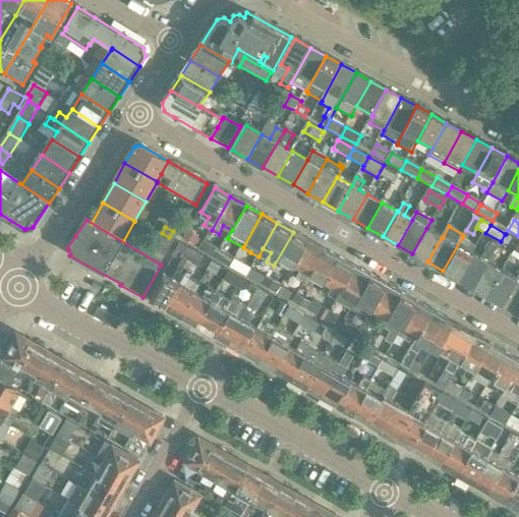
[(412,253),(427,262),(442,237),(426,228),(412,253)]
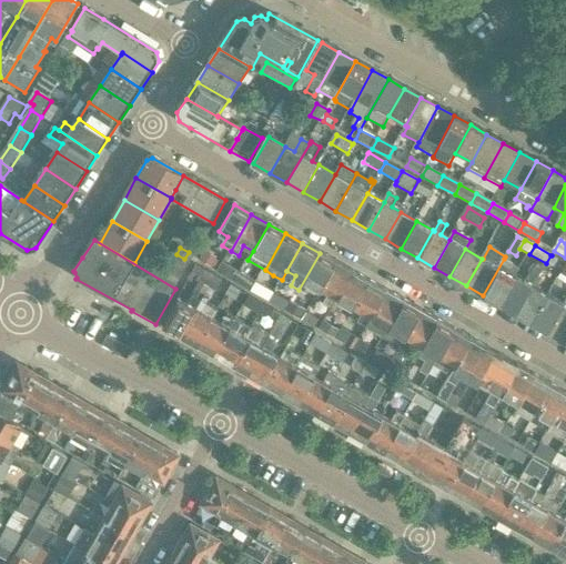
[(184,259),(184,260),(190,263),(194,255),(189,252),(184,259)]
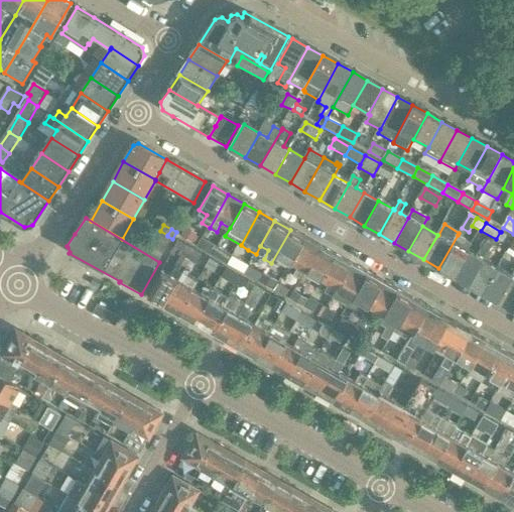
[(200,235),(187,229),(182,238),(194,244),(194,243),(199,246),(202,239),(199,237),(200,235)]
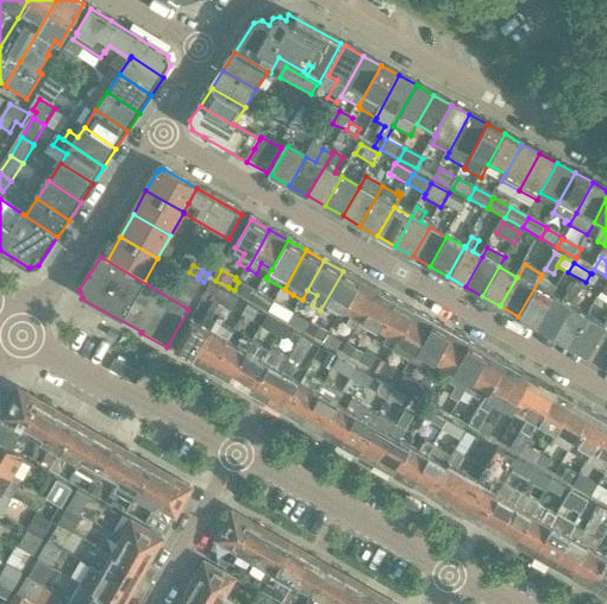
[(335,306),(344,310),(361,282),(343,271),(320,310),(330,315),(335,306)]
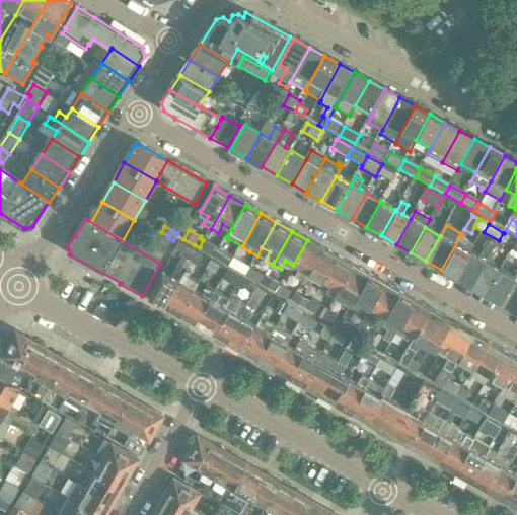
[(158,237),(165,241),(168,237),(168,236),(161,232),(158,237)]
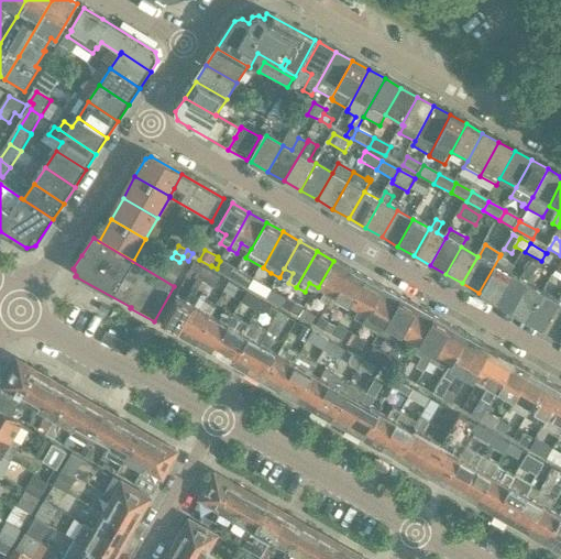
[(554,258),(546,253),(541,261),(550,266),(554,258)]
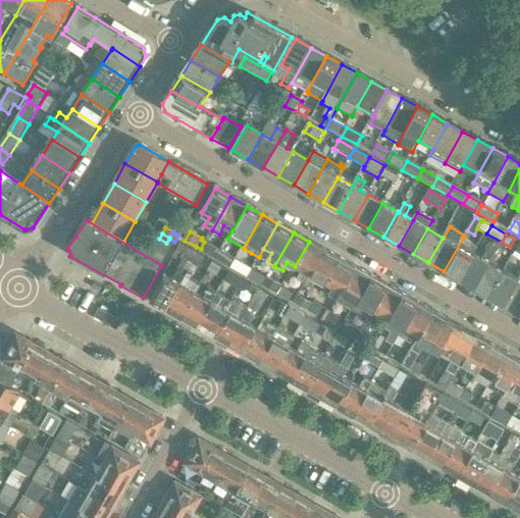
[(459,280),(473,255),(478,247),(463,238),(444,271),(459,280)]
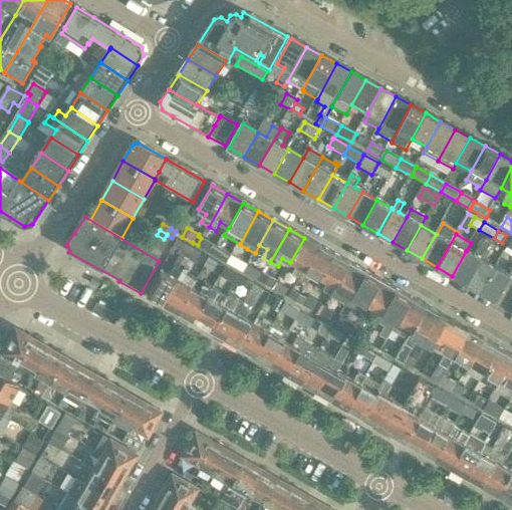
[(154,241),(161,245),(163,242),(164,239),(157,235),(154,241)]
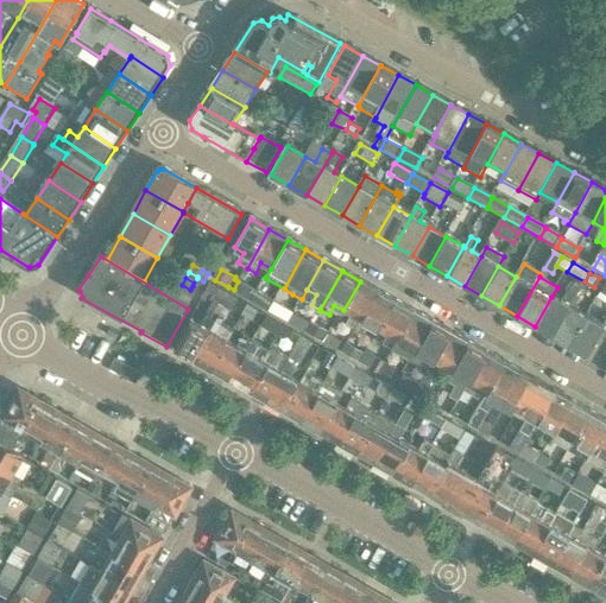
[(193,286),(199,290),(203,281),(197,278),(194,283),(193,286)]
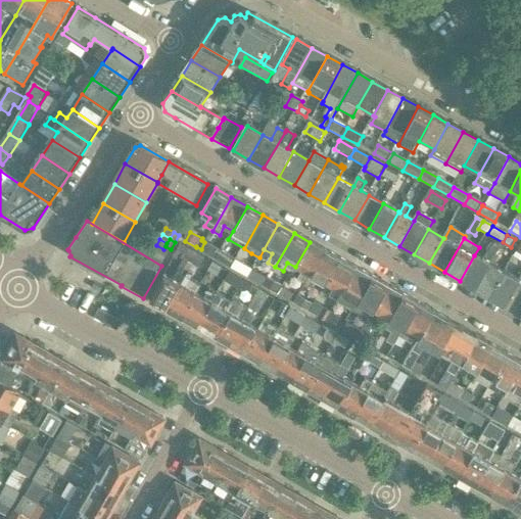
[(299,280),(306,284),(326,250),(310,242),(295,267),(303,272),(299,280)]
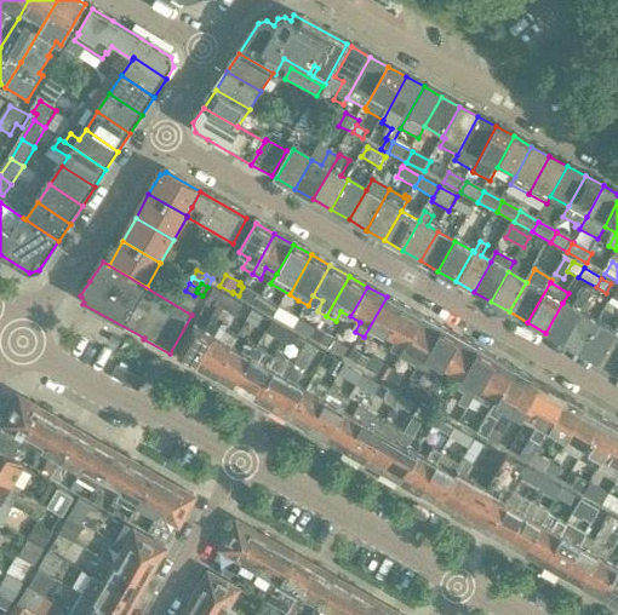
[(263,299),(244,288),(238,298),(257,309),(263,299)]
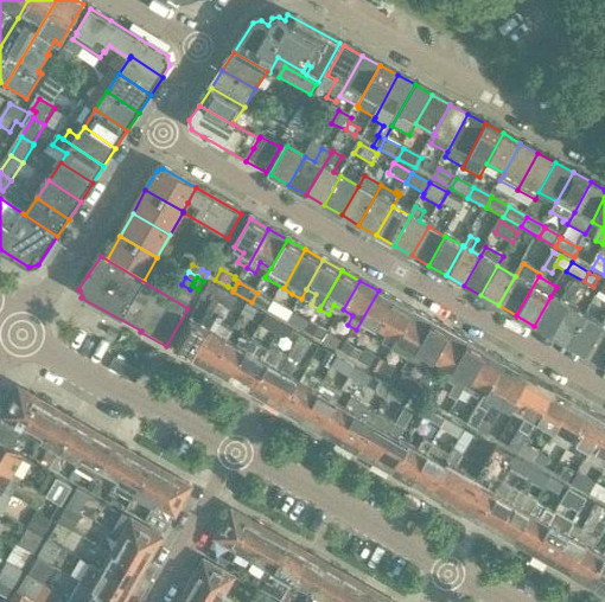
[(552,335),(568,306),(579,286),(575,283),(562,302),(551,296),(534,326),(552,335)]
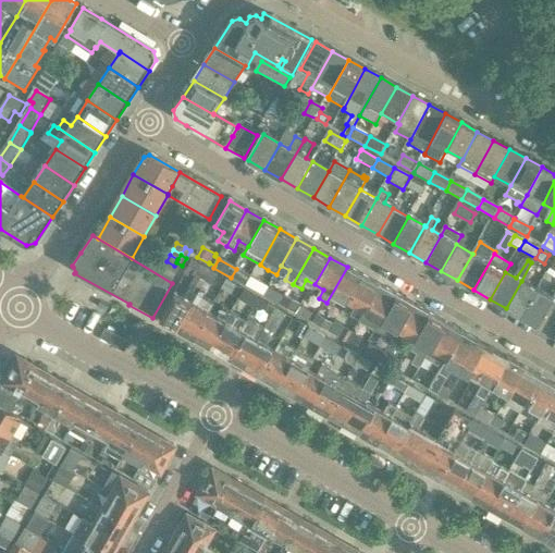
[(174,266),(167,261),(162,267),(171,272),(172,270),(174,266)]
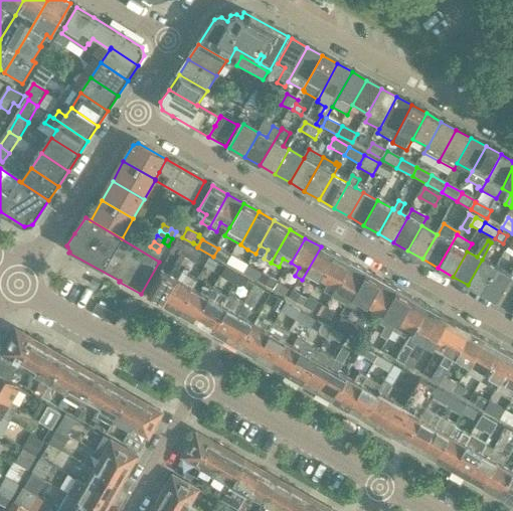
[(159,249),(164,252),(168,245),(163,242),(161,245),(159,249)]
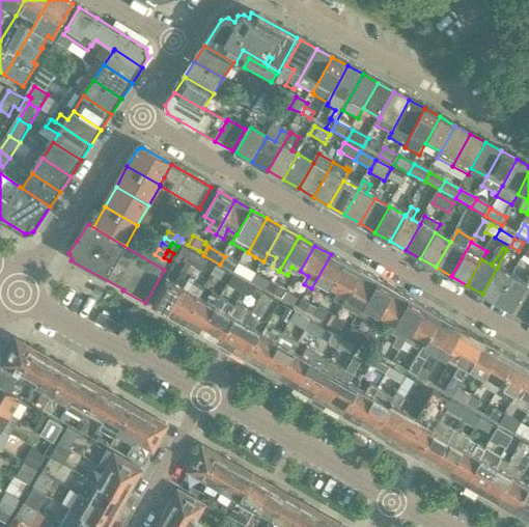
[(209,264),(184,250),(178,259),(203,274),(209,264)]
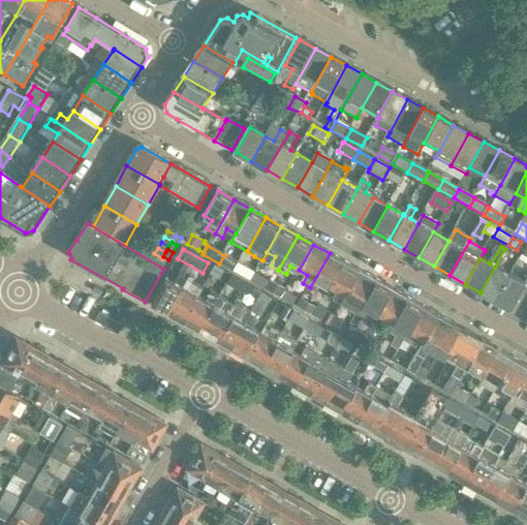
[(509,275),(502,271),(504,267),(506,268),(514,254),(504,249),(495,267),(481,292),(495,302),(509,275)]
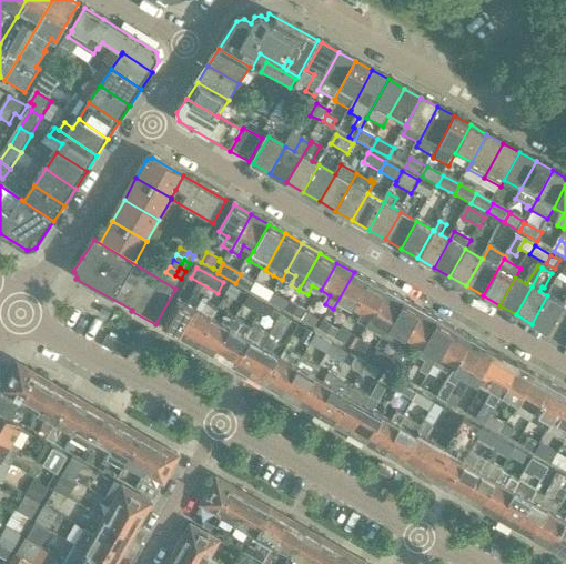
[(174,278),(165,272),(162,279),(170,284),(174,278)]
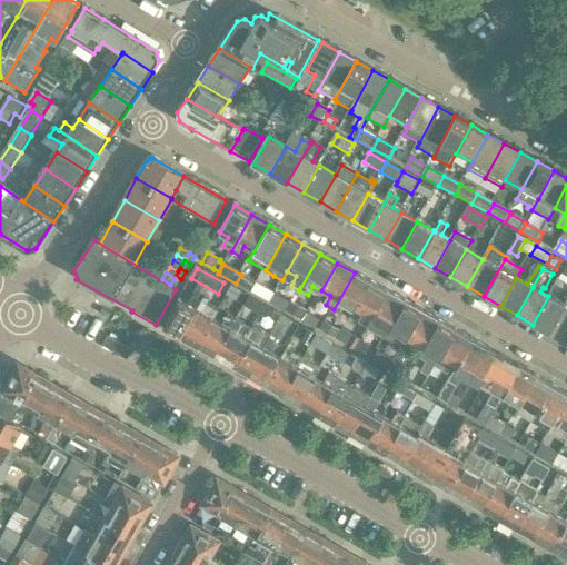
[(355,273),(334,309),(330,314),(339,318),(341,314),(347,305),(356,310),(371,283),(355,273)]
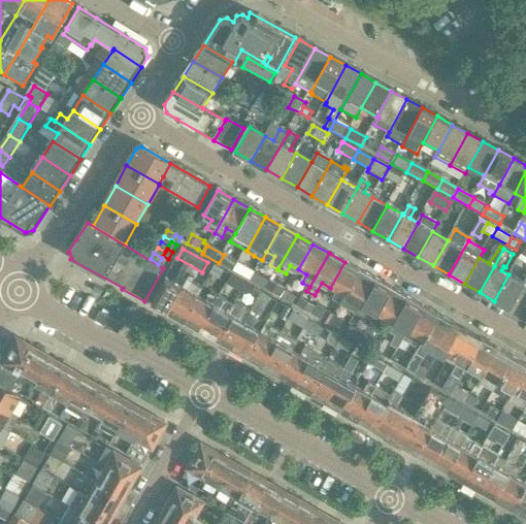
[(239,263),(224,255),(219,263),(234,272),(239,263)]
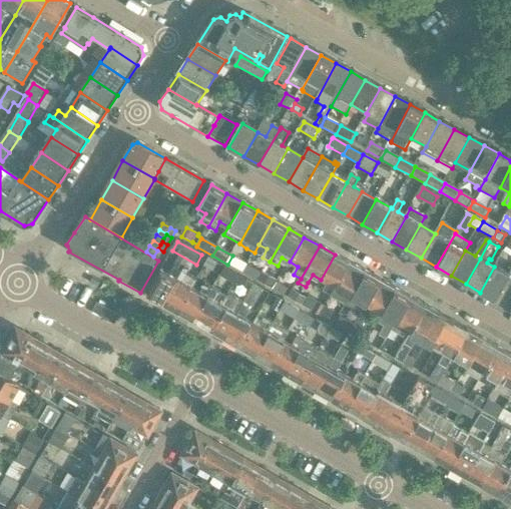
[(153,257),(159,260),(163,251),(158,248),(157,250),(153,257)]
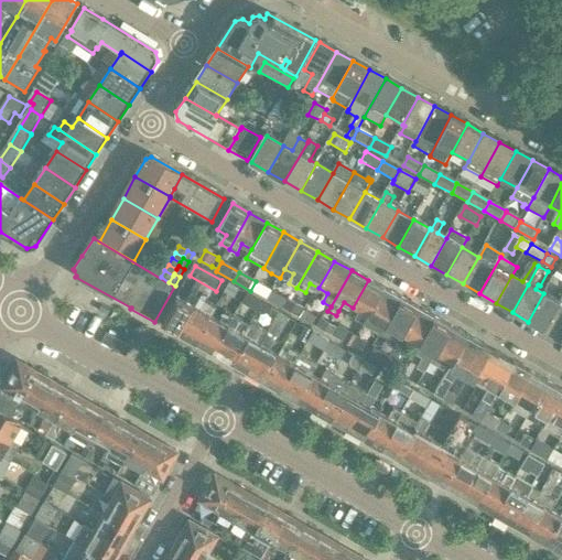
[(356,322),(364,326),(385,290),(368,280),(353,308),(361,312),(356,322)]
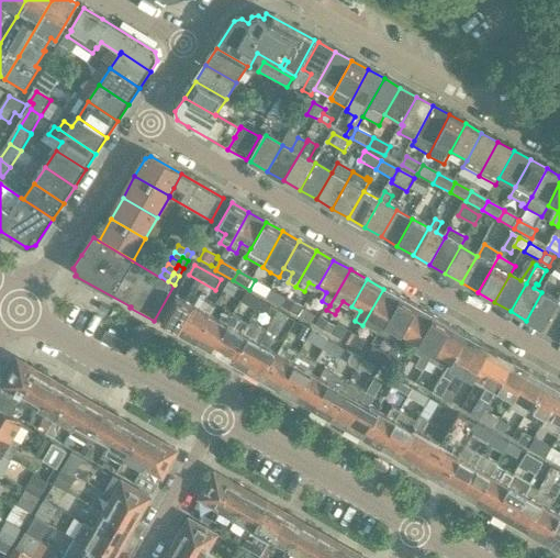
[(272,291),(255,280),(249,290),(268,300),(272,291)]
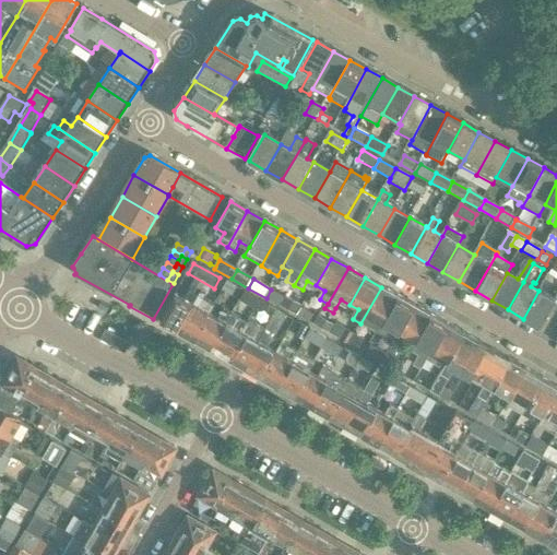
[(238,288),(228,282),(223,293),(234,298),(238,288)]
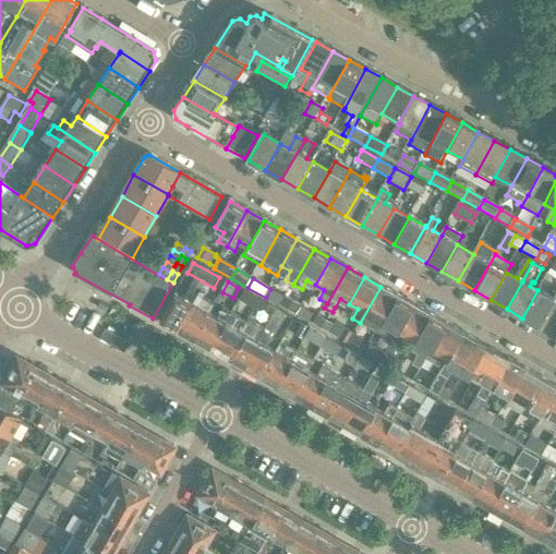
[(360,323),(369,327),(376,332),(382,323),(397,297),(381,287),(360,323)]
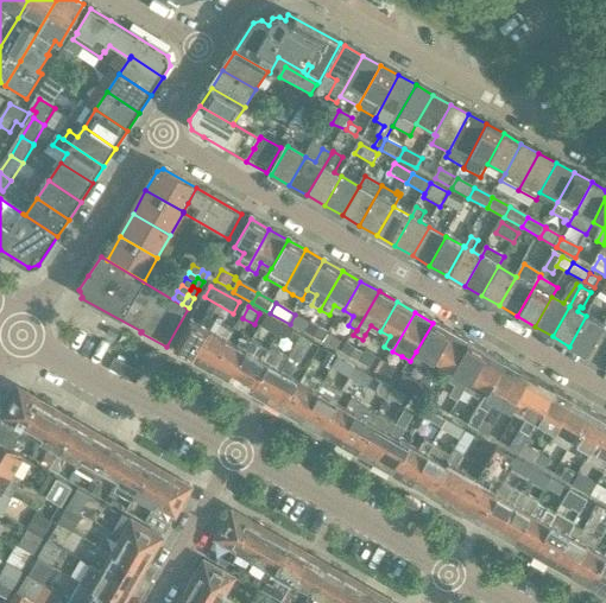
[(311,324),(295,315),(290,324),(307,334),(311,324)]
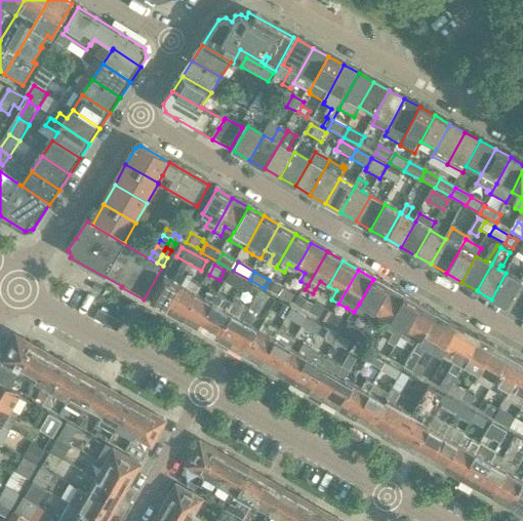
[(491,299),(507,308),(521,282),(506,273),(491,299)]
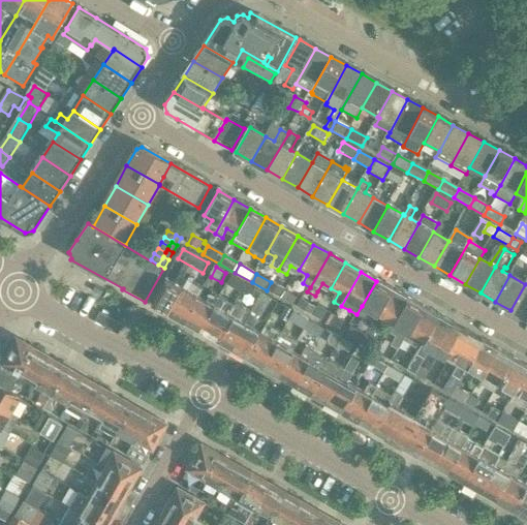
[(187,281),(168,315),(184,323),(198,299),(204,290),(194,284),(197,279),(190,276),(187,281)]
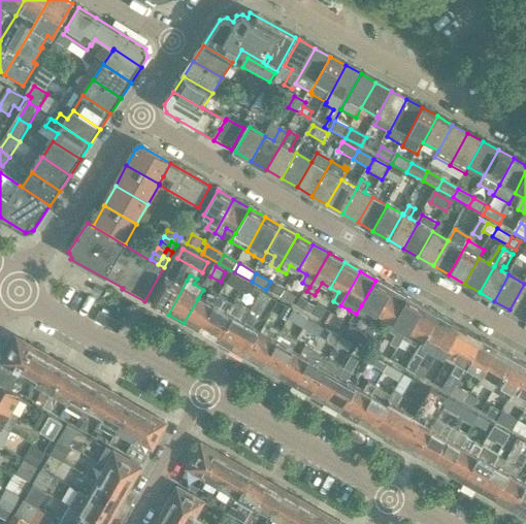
[(152,305),(168,315),(187,281),(181,276),(175,285),(166,280),(152,305)]
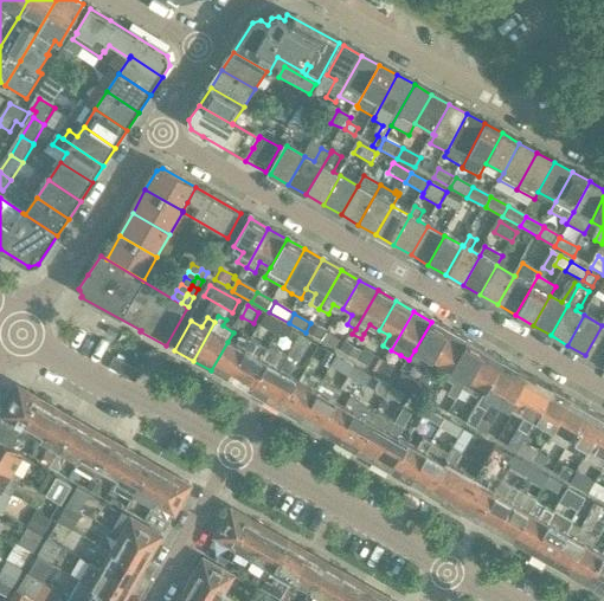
[(431,322),(415,350),(409,360),(426,370),(449,331),(431,322)]
